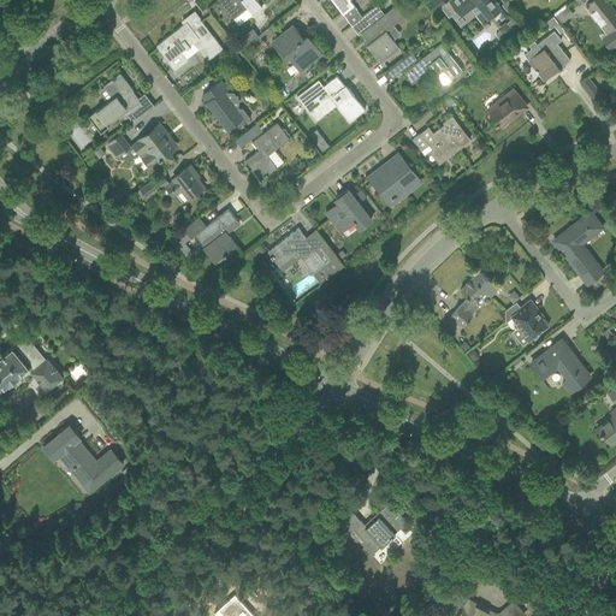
[(261,7),(256,1),(258,0),(217,0),(232,19),(247,9),(252,15),(261,7)]
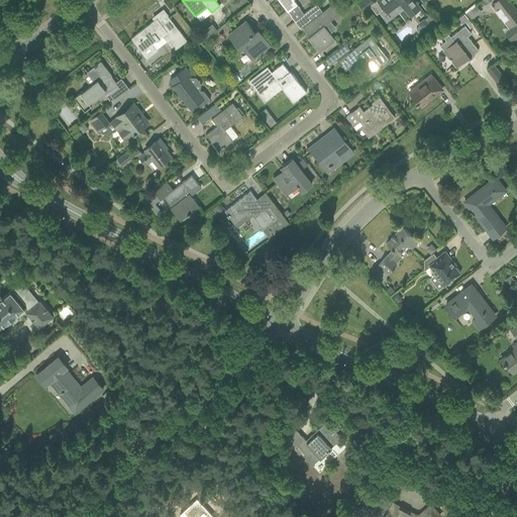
[(278,0),(287,12),(288,12),(291,16),(295,21),(303,14),(300,9),(293,0),(278,0)]
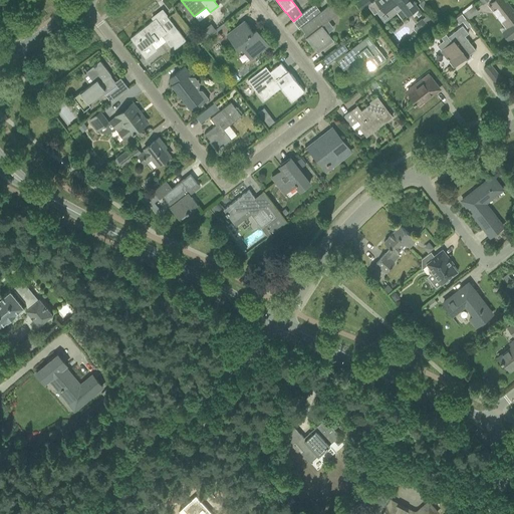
[(369,0),(358,0),(355,3),(362,12),(368,7),(370,10),(374,14),(376,12),(378,15),(383,11),(386,12),(398,3),(402,8),(408,15),(417,7),(411,0),(375,0),(371,3),(369,0)]
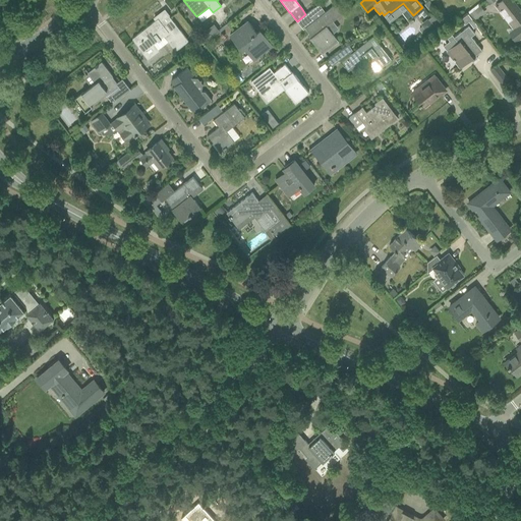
[(429,0),(424,4),(428,9),(433,5),(429,0)]
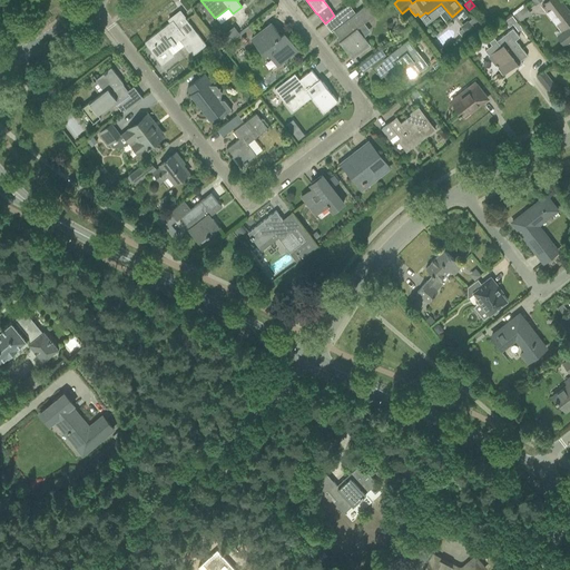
[(560,0),(547,0),(542,5),(561,29),(563,31),(558,36),(564,45),(569,39),(569,23),(569,22),(569,21),(569,12),(564,6),(563,7),(559,1),(560,0)]
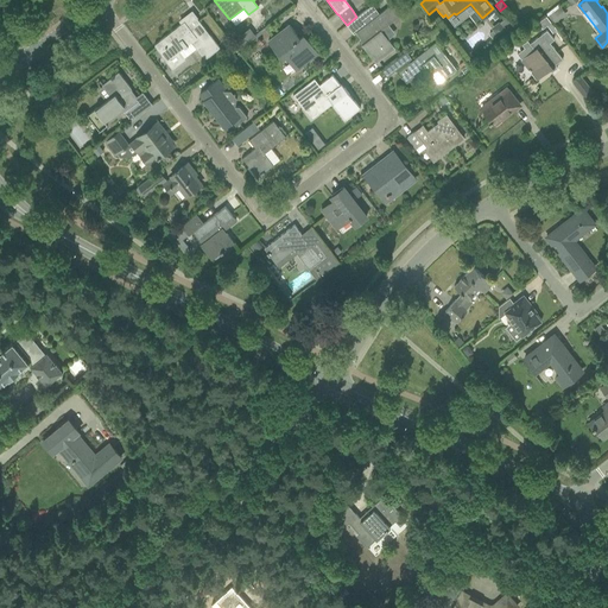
[(399,16),(391,5),(356,32),(363,42),(361,44),(374,61),(393,45),(381,30),(399,16)]
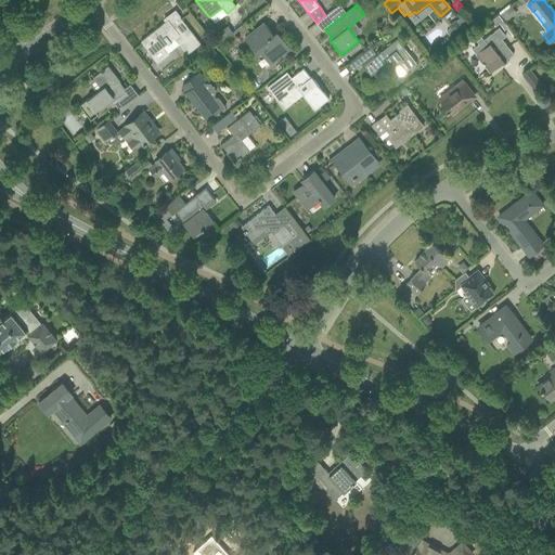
[(517,13),(511,5),(510,7),(508,5),(498,12),(505,22),(506,21),(506,22),(517,13)]
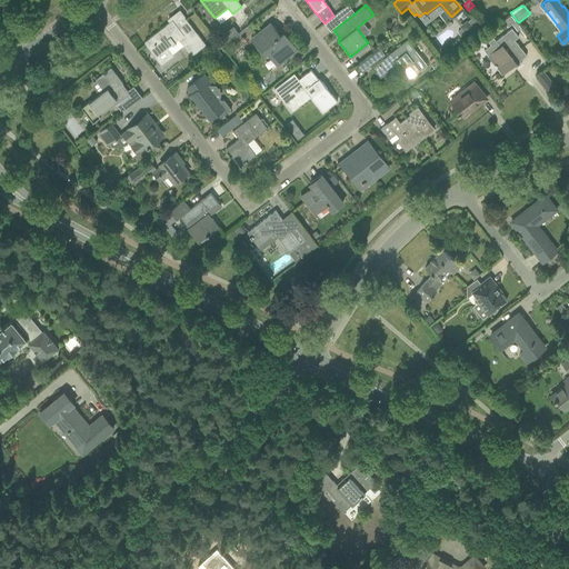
[(333,16),(325,23),(329,29),(338,22),(348,15),(348,13),(343,9),(343,8),(333,16)]
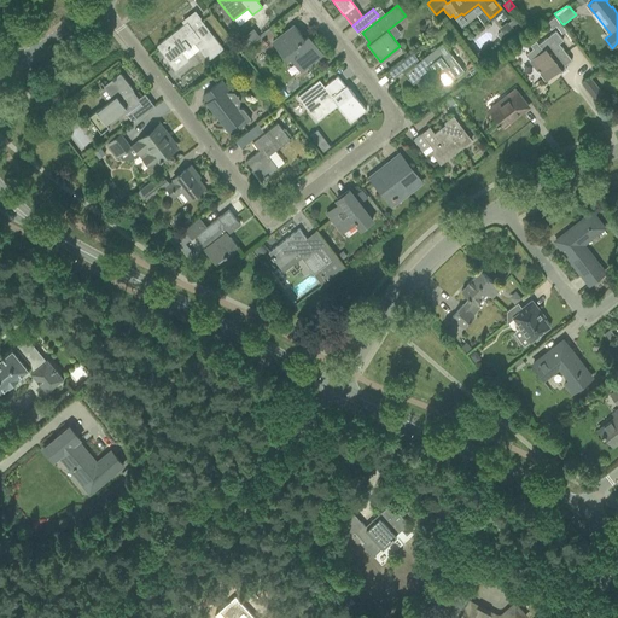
[(186,23),(157,46),(175,70),(188,59),(182,52),(194,44),(208,60),(223,48),(199,17),(198,18),(194,13),(194,12),(182,21),(184,22),(184,21),(186,23)]
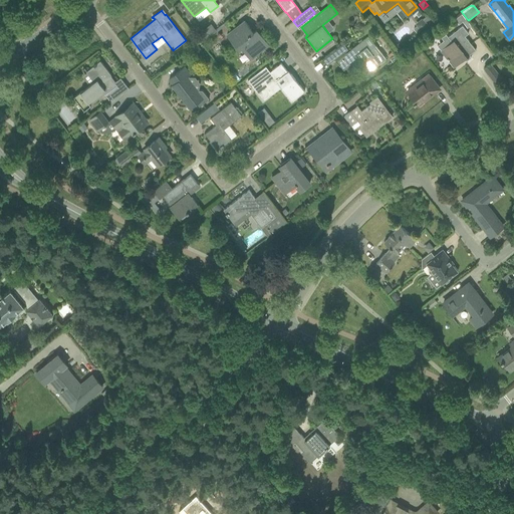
[(462,14),(455,19),(459,24),(462,21),(466,19),(462,14)]
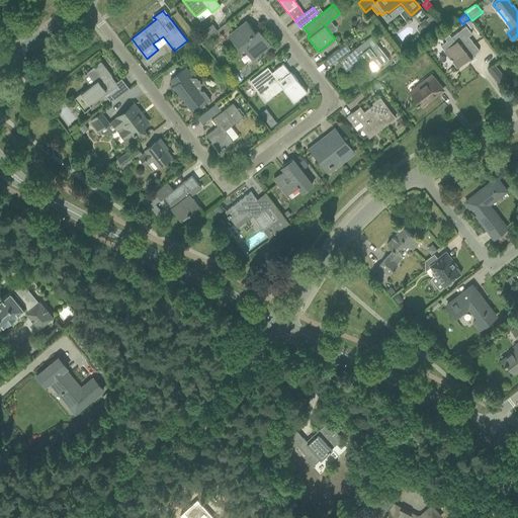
[(420,26),(417,29),(420,33),(430,25),(436,21),(431,15),(426,19),(425,18),(418,24),(420,26)]
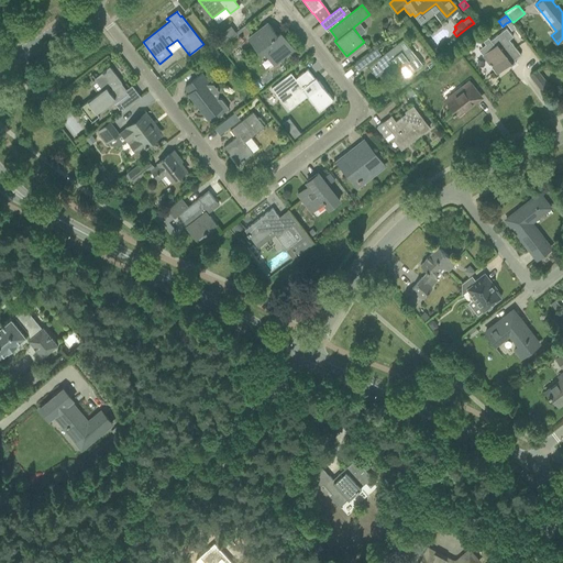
[(392,18),(390,25),(399,26),(400,19),(392,18)]
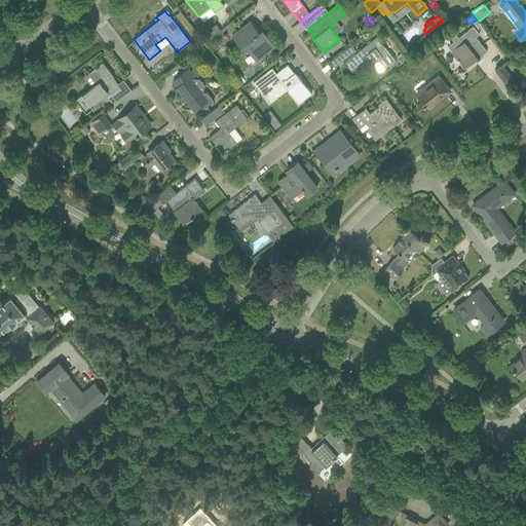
[(251,47),(260,59),(275,47),(266,35),(262,38),(250,22),(231,36),(245,52),(251,47)]
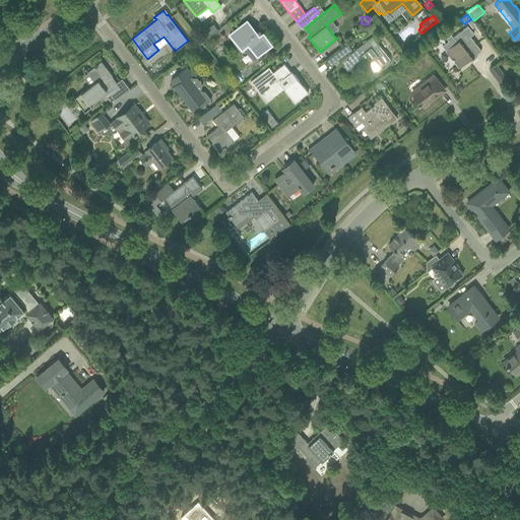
[(213,23),(197,37),(202,43),(218,30),(213,23)]
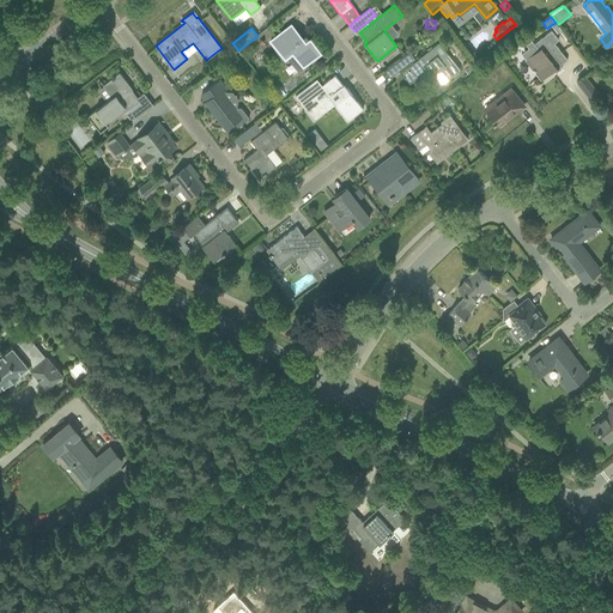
[(528,48),(521,54),(533,70),(534,72),(534,71),(541,79),(553,70),(556,73),(562,68),(559,65),(566,60),(554,43),(558,40),(551,30),(534,43),(532,41),(526,44),(528,48)]
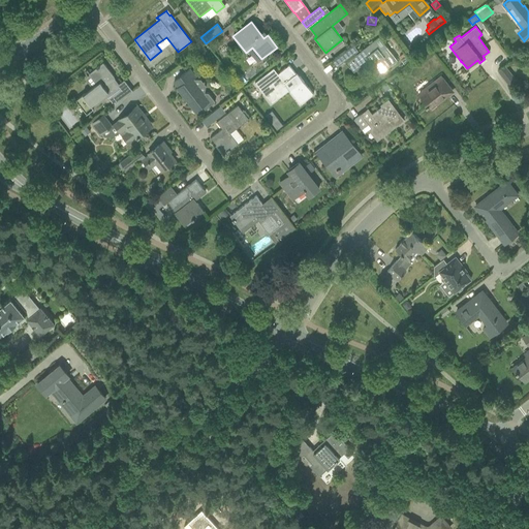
[(397,60),(379,37),(346,63),(353,71),(371,58),(381,72),(385,68),(397,60)]
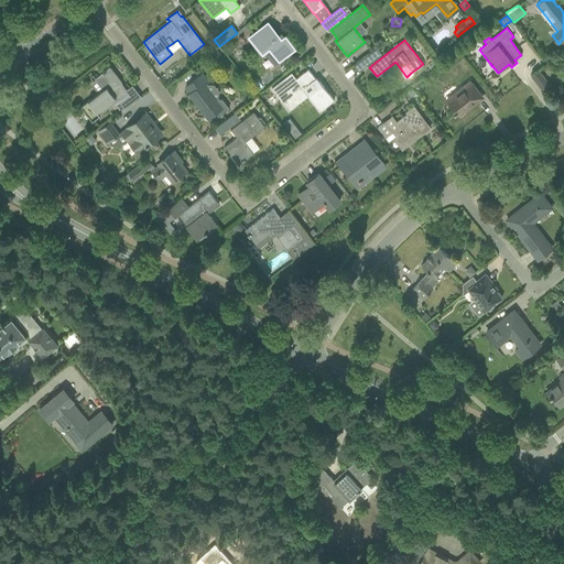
[(214,41),(208,44),(213,51),(218,46),(214,41)]
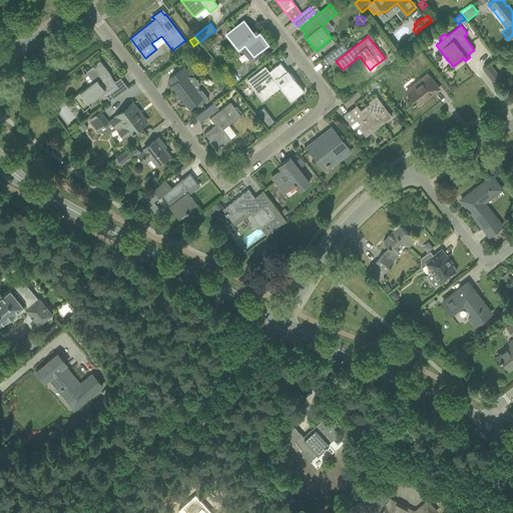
[(197,45),(191,50),(196,57),(203,52),(197,45)]
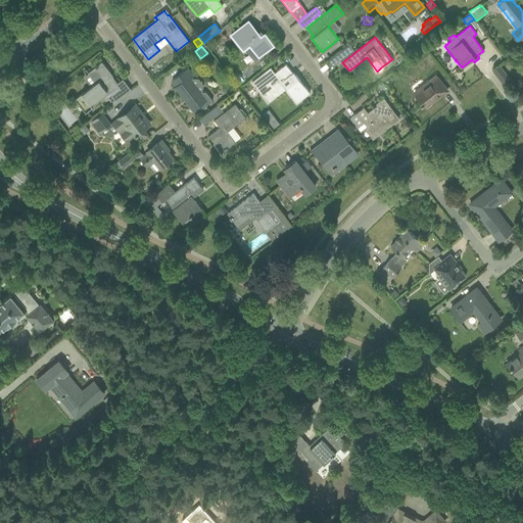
[(350,52),(346,46),(328,60),(333,66),(350,52)]
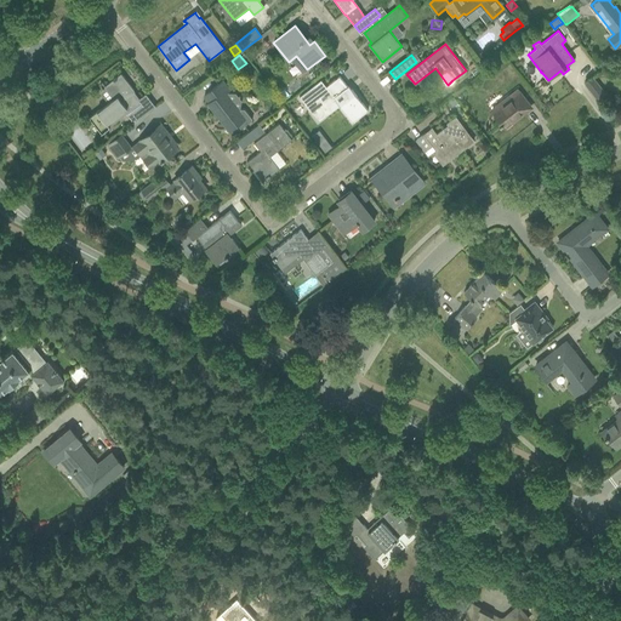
[(89,118),(101,134),(138,103),(137,102),(136,102),(130,93),(134,91),(120,74),(104,87),(113,100),(89,118)]
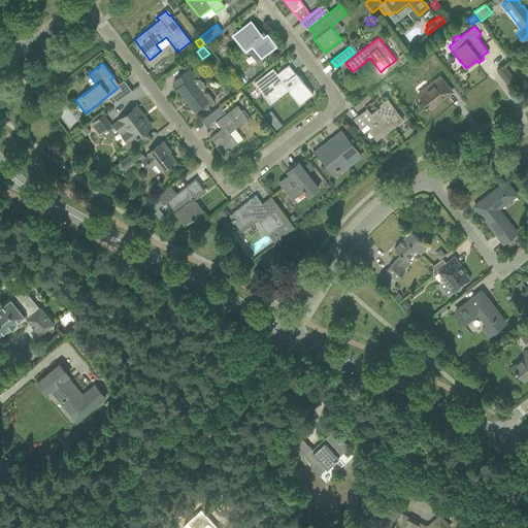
[(272,68),(254,83),(265,97),(266,96),(265,96),(273,90),(278,95),(287,89),(299,104),(312,94),(299,76),(296,72),(295,73),(288,65),(277,73),(272,68)]
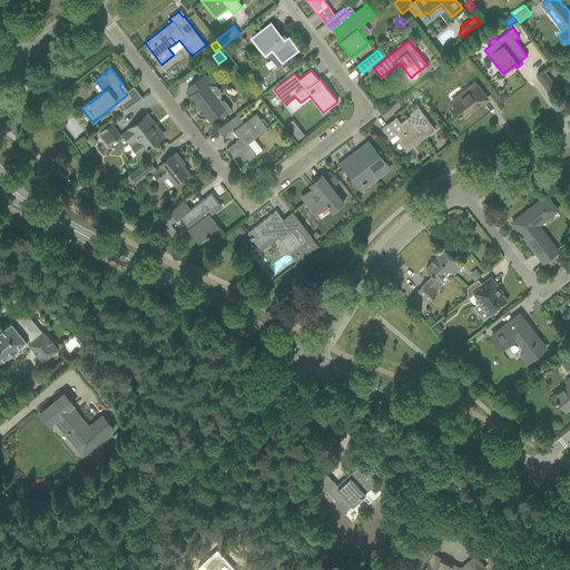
[(543,71),(537,77),(540,81),(548,76),(543,71)]
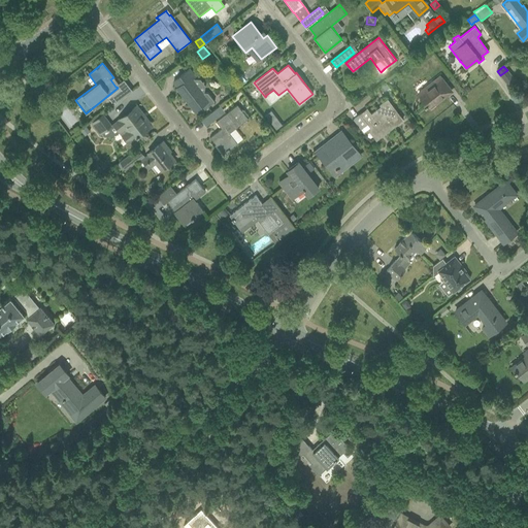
[(196,76),(190,69),(173,81),(177,87),(176,88),(195,112),(202,106),(204,109),(215,101),(207,93),(204,93),(203,93),(193,79),(196,76)]
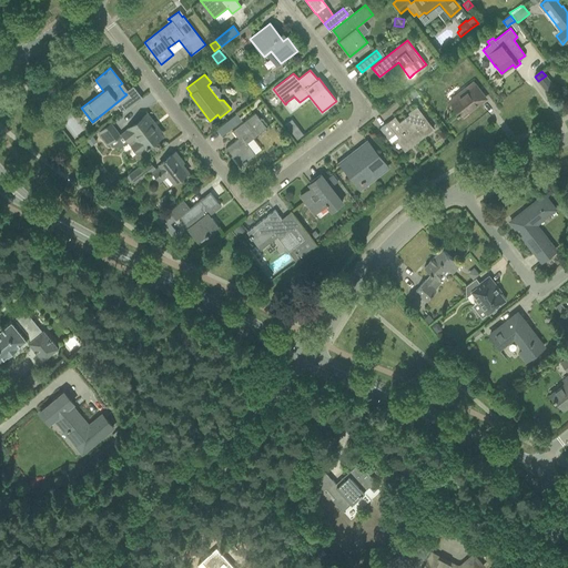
[(485,97),(474,82),(462,92),(463,94),(452,102),(458,112),(458,113),(462,118),(469,111),(468,109),(485,97)]
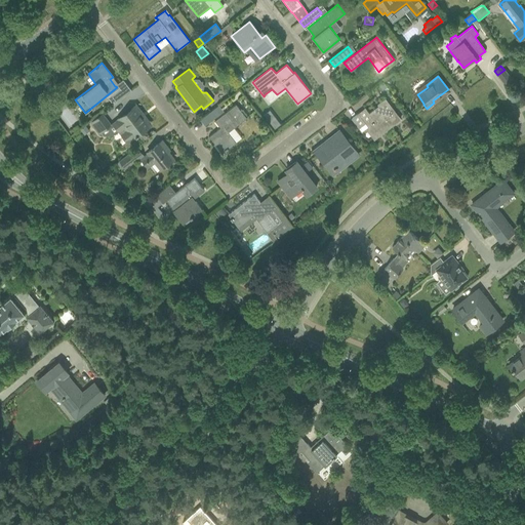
[(384,82),(378,85),(382,90),(387,86),(384,82)]
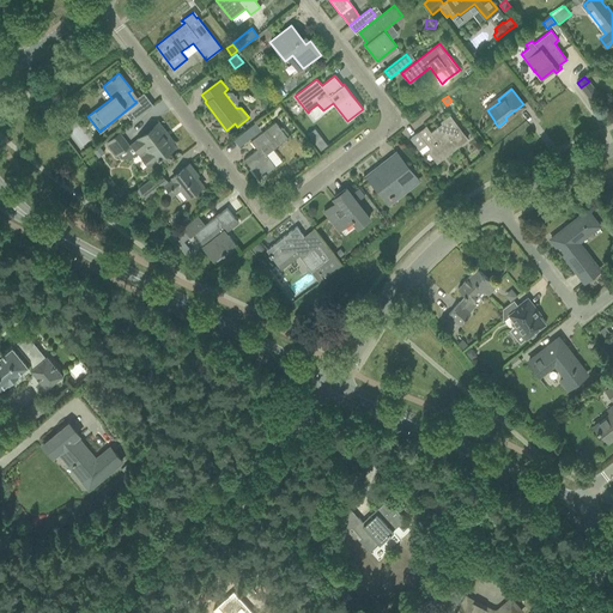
[(140,102),(132,109),(126,114),(132,121),(146,110),(140,102)]
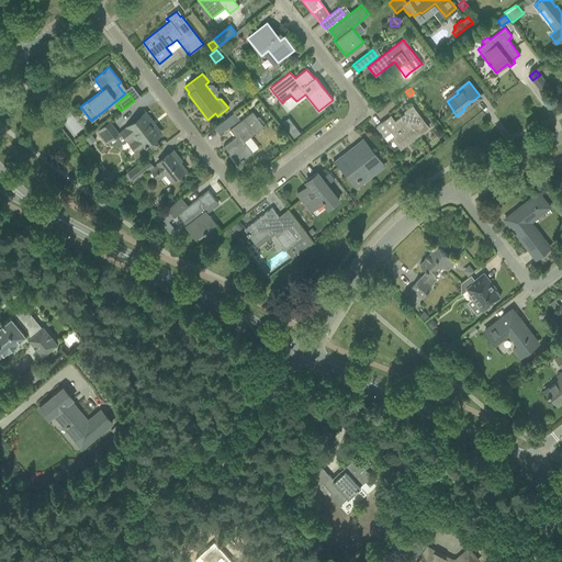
[(395,122),(391,116),(377,126),(384,137),(391,132),(394,136),(396,135),(403,143),(417,133),(419,135),(428,127),(412,105),(404,112),(406,113),(395,122)]
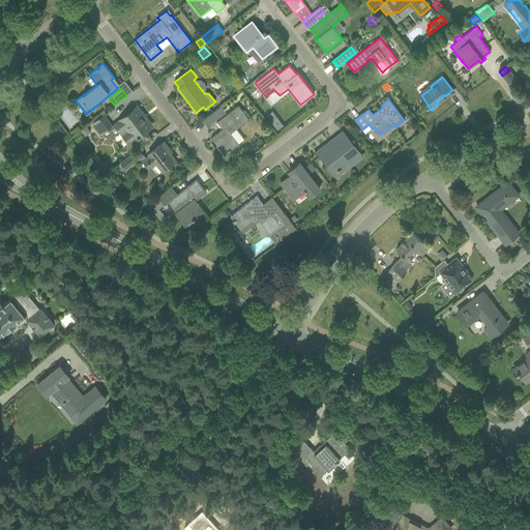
[(221,106),(209,115),(202,120),(206,127),(226,112),(221,106)]
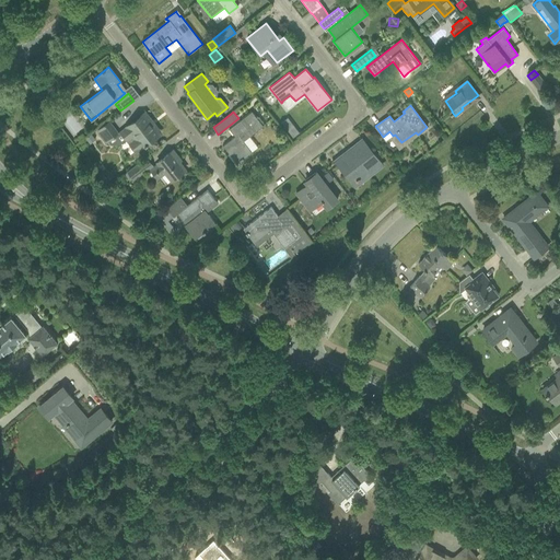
[(236,163),(252,152),(243,141),(263,126),(252,112),(229,129),(234,137),(222,146),(236,163)]
